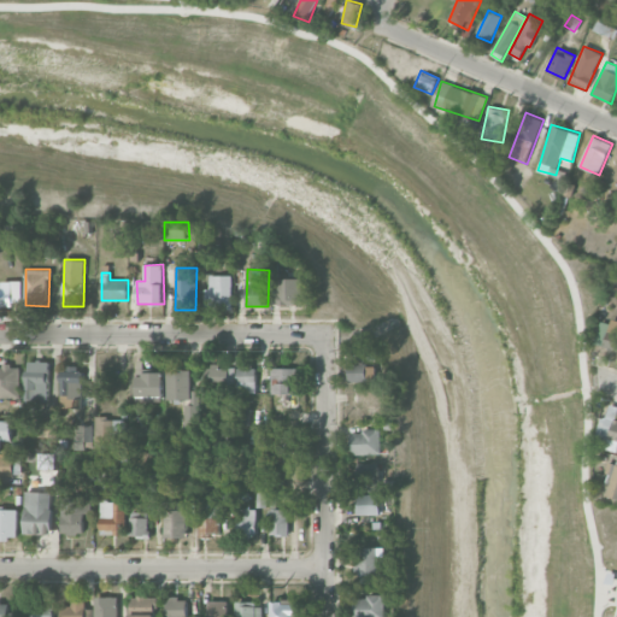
[(231,307),(233,275),(210,275),(210,288),(205,288),(205,307),(231,307)]
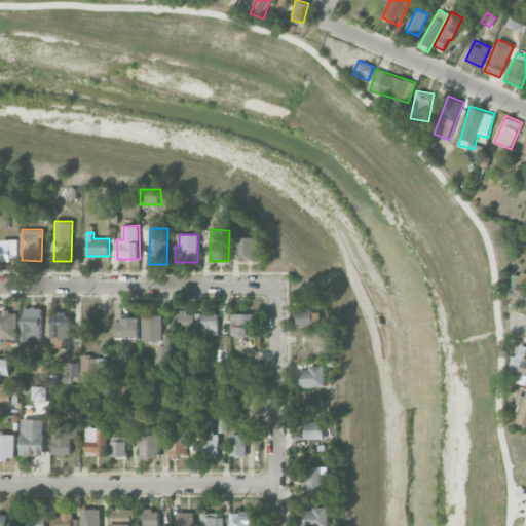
[(237,237),(238,261),(259,260),(259,236),(237,237)]
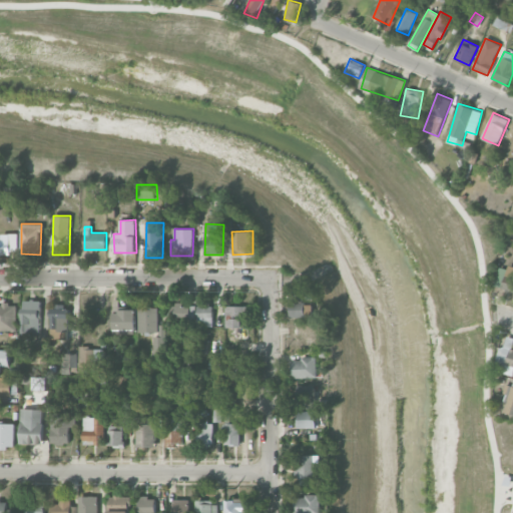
[(18,233),(1,233),(1,240),(0,240),(0,252),(18,252),(18,233)]
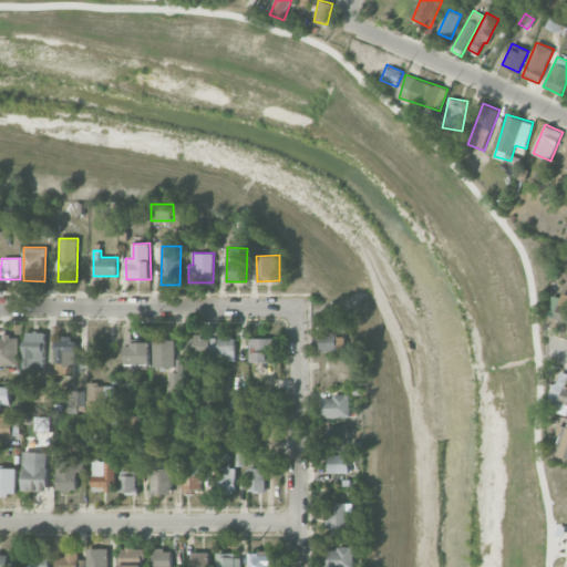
[(347,349),(347,336),(337,337),(337,329),(321,330),(321,351),(347,349)]
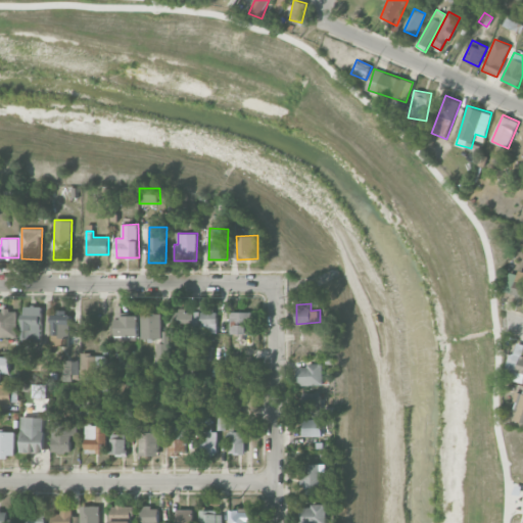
[(138,337),(138,316),(121,315),(121,304),(115,304),(114,336),(138,337)]
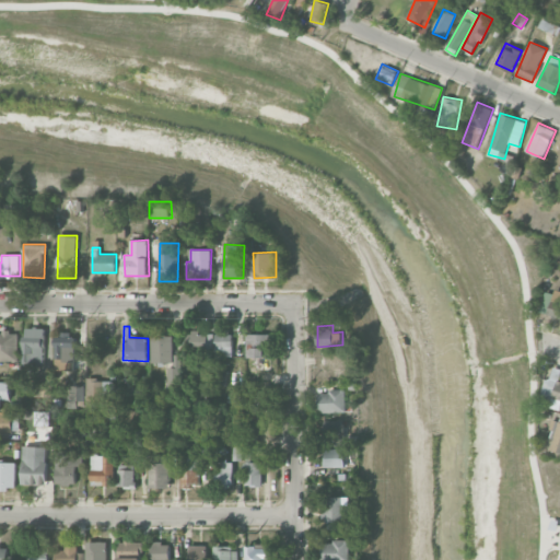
[(45,327),(24,327),(23,363),(44,363),(45,327)]
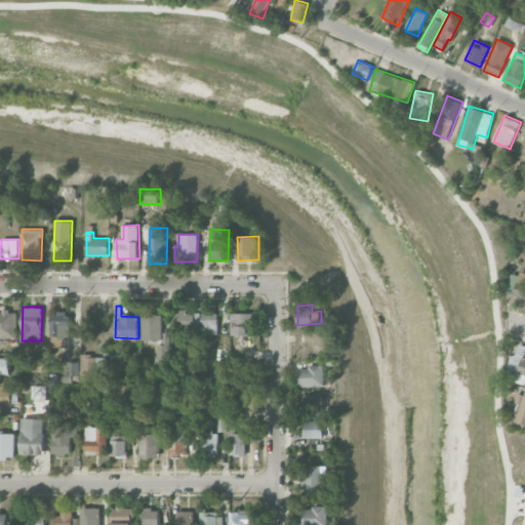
[(217,310),(202,310),(202,334),(217,334),(217,310)]
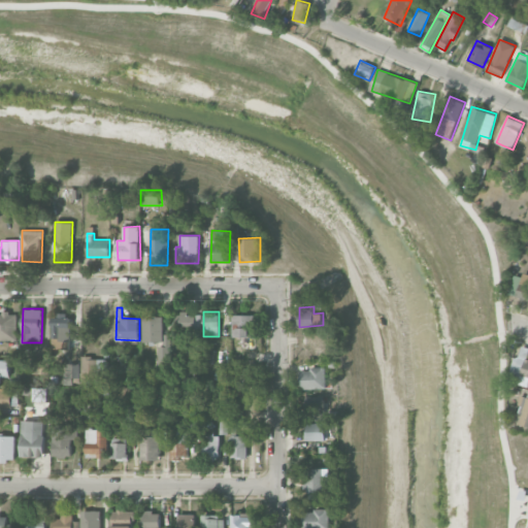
[(0,312),(0,339),(17,339),(15,312),(0,312)]
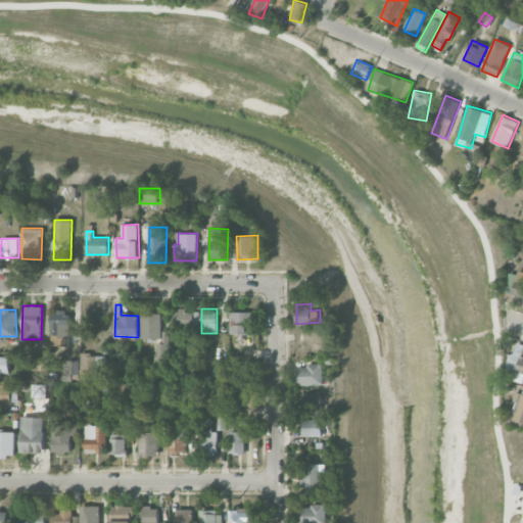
[(52,336),(69,337),(69,310),(52,310),(52,336)]
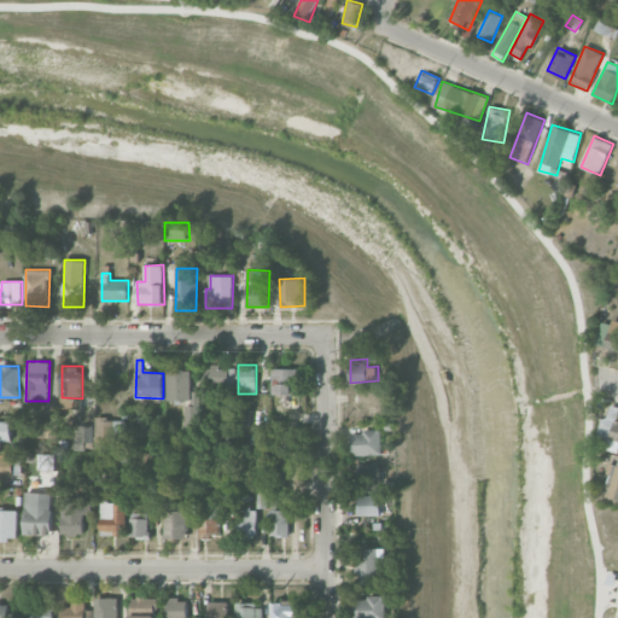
[(235,367),(210,367),(210,385),(235,386),(235,367)]
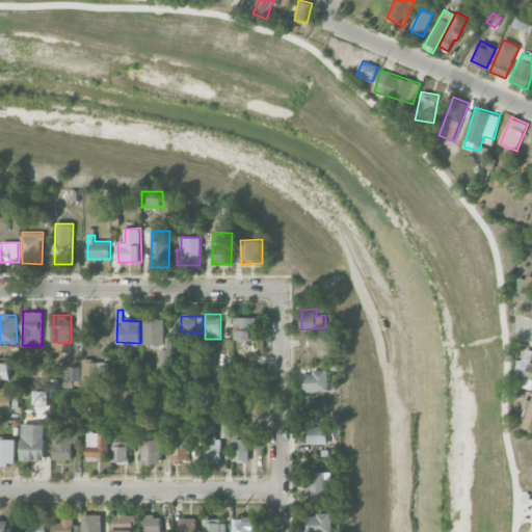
[(257,340),(257,317),(235,317),(234,339),(257,340)]
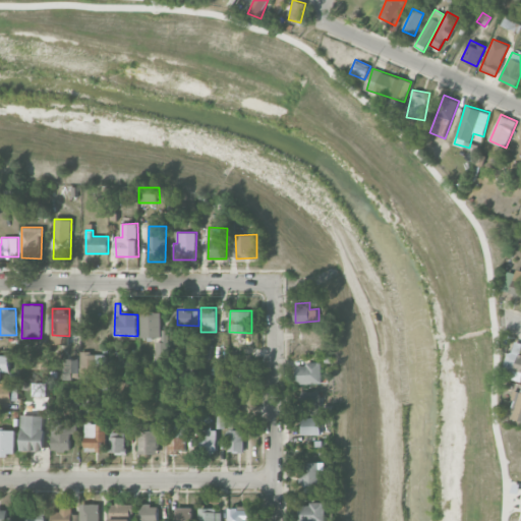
[(140,313),(141,338),(166,337),(166,329),(161,329),(161,312),(140,313)]
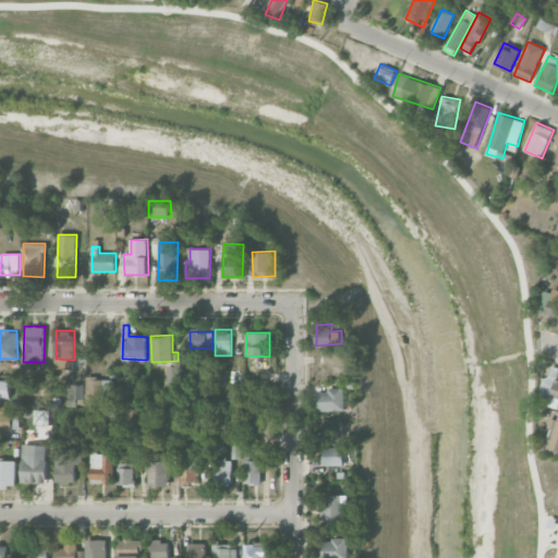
[(162,366),(162,386),(174,387),(174,366),(162,366)]
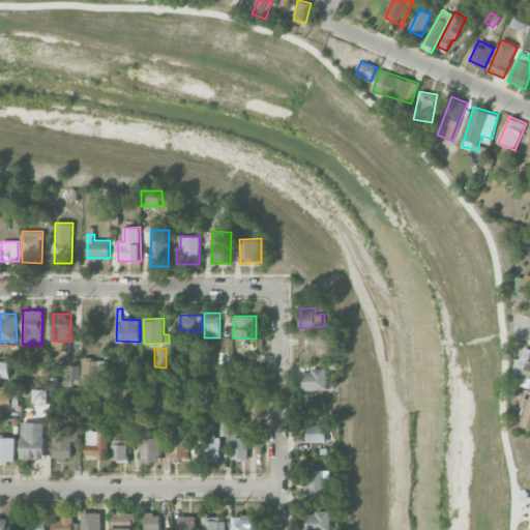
[(529,387),(529,361),(529,362),(529,361),(529,348),(525,348),(522,359),(517,358),(511,384),(529,387)]
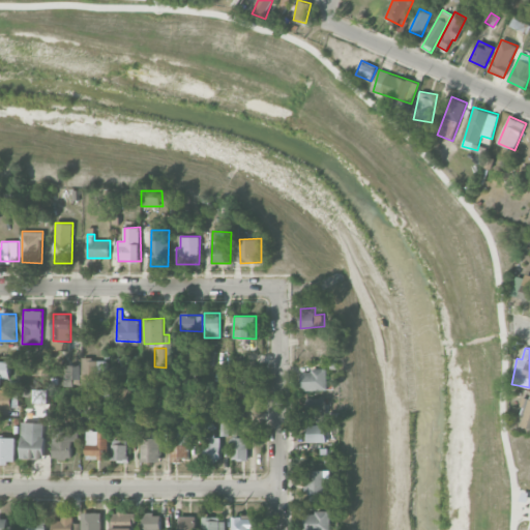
[(107,359),(82,358),(82,381),(107,382),(107,359)]
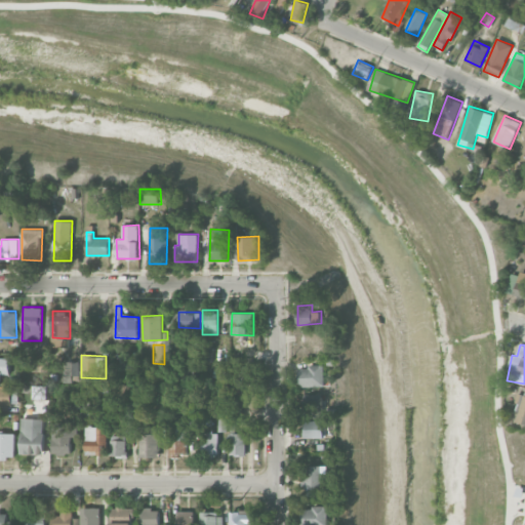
[(0,380),(2,381),(2,374),(10,374),(10,358),(0,357),(0,380)]
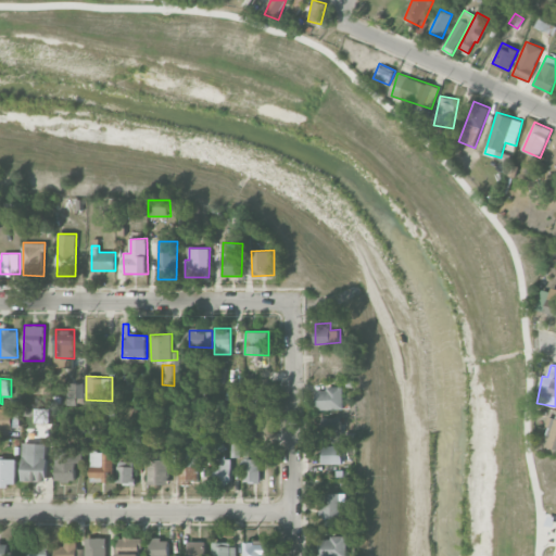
[(84,382),(68,382),(67,402),(84,403),(84,382)]
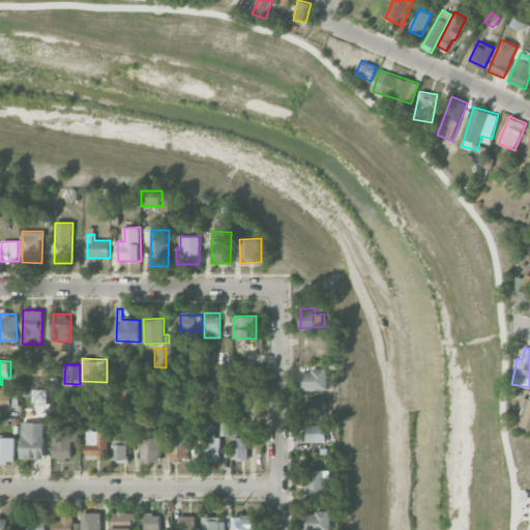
[(328,389),(327,370),(301,370),(302,390),(328,389)]
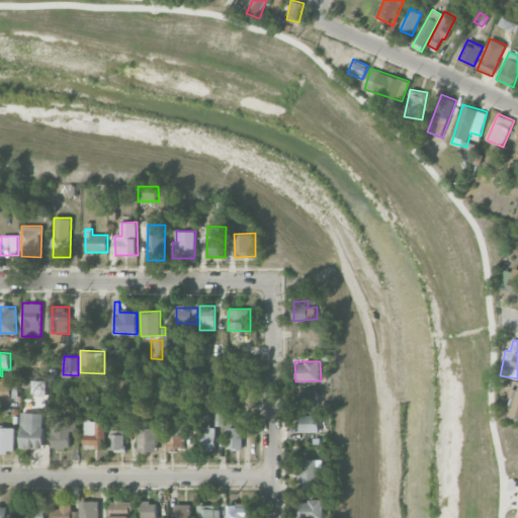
[(47,395),(47,380),(32,380),(32,394),(47,395)]
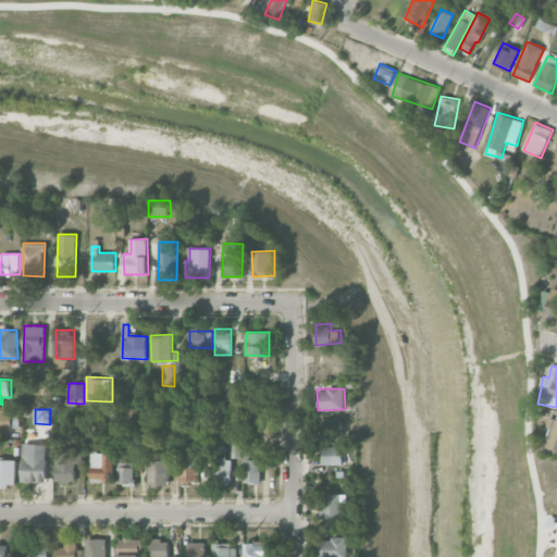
[(0,411),(0,428),(20,429),(20,412),(0,411)]
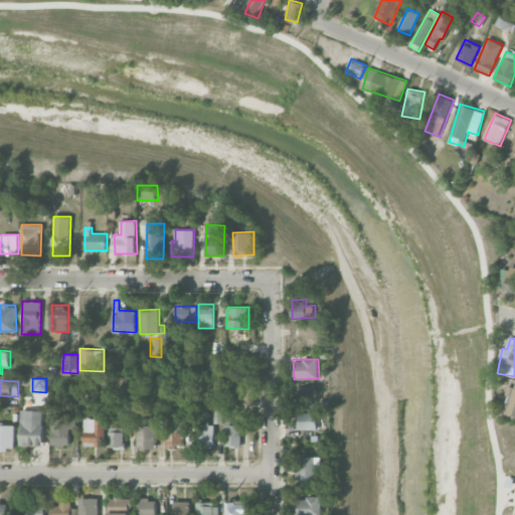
[(514,386),(509,385),(506,394),(512,396),(508,414),(514,415),(514,386)]
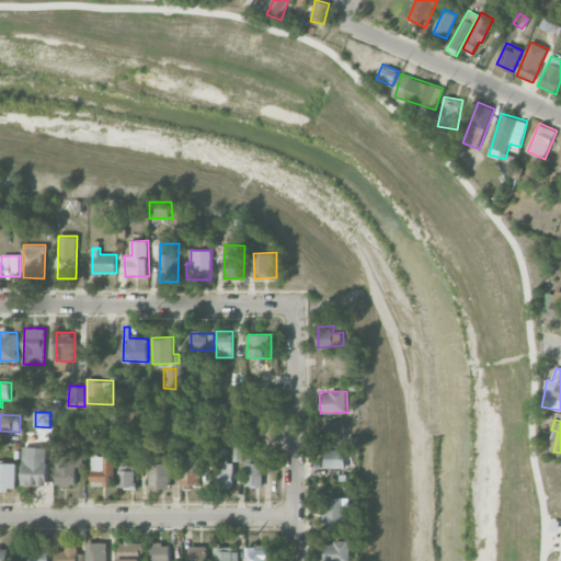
[(323,447),(345,447),(345,422),(324,421),(323,447)]
